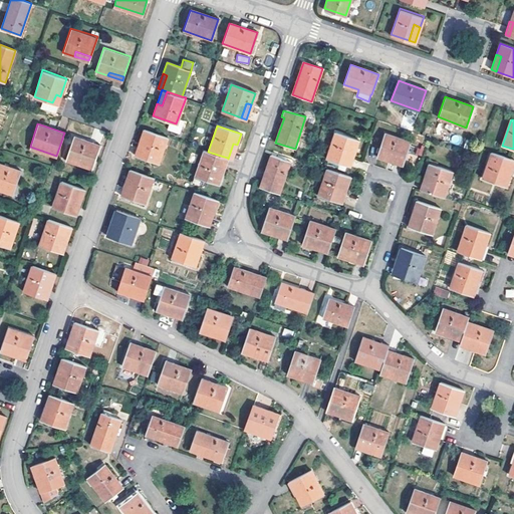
[(144,129),(140,141),(145,142),(140,156),(159,163),(168,137),(144,129)]
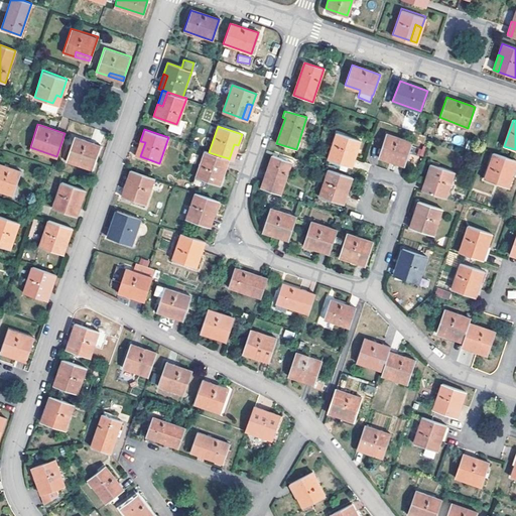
[(337,132),(327,158),(347,165),(348,162),(351,151),(356,153),(360,140),(337,132)]
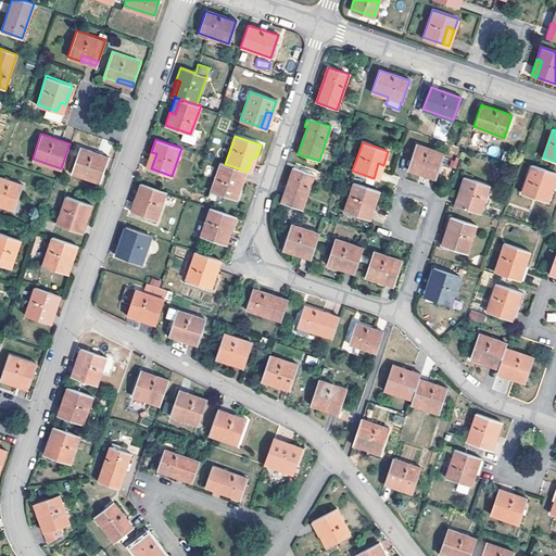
[(416,143),(407,169),(419,173),(421,168),(437,174),(443,153),(416,143)]
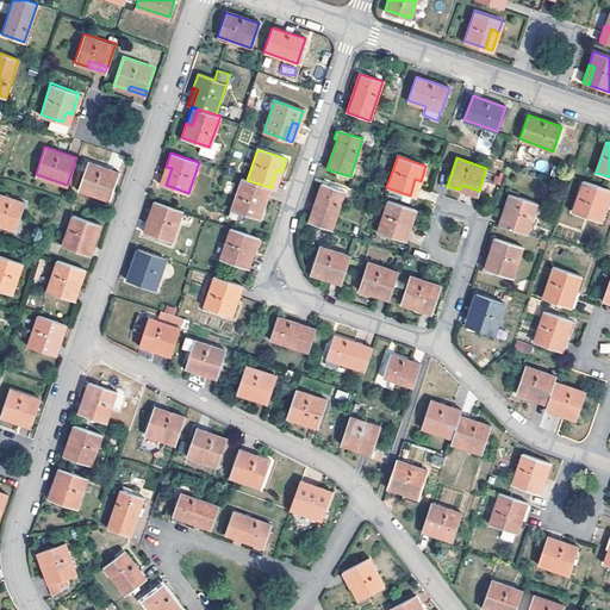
[(118,172),(87,161),(78,190),(109,199),(118,172)]
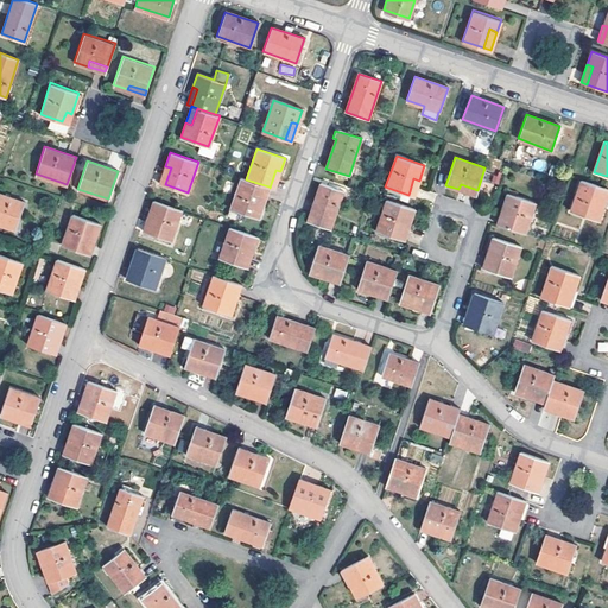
[(171,168),(165,166),(159,183),(165,184),(171,168)]
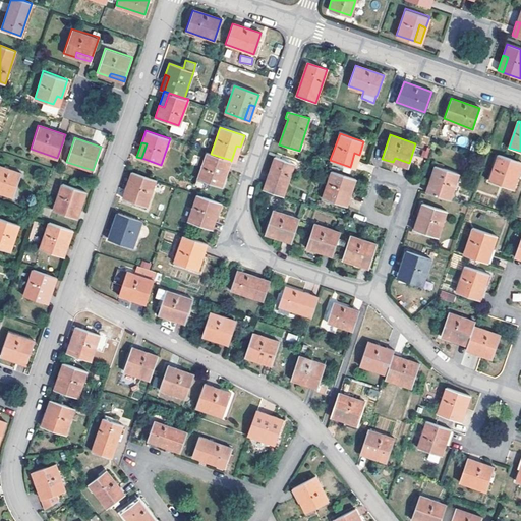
[(238,153),(240,147),(236,146),(231,161),(235,162),(238,153)]
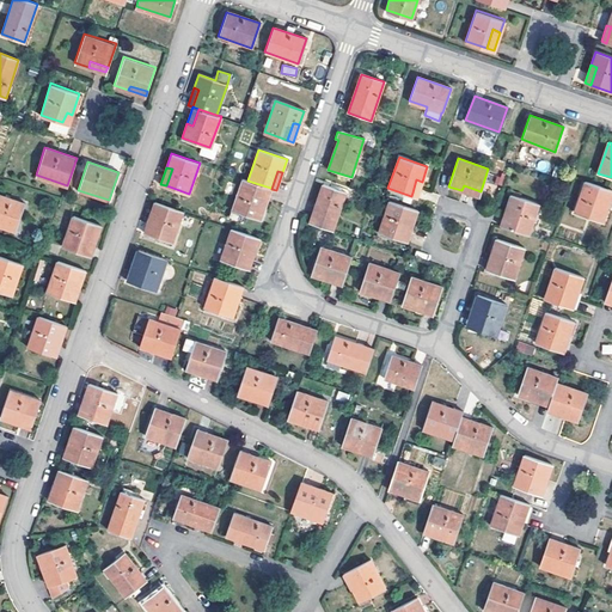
[(243,178),(232,209),(245,213),(261,219),(265,204),(261,203),(267,187),(248,181),(243,178)]
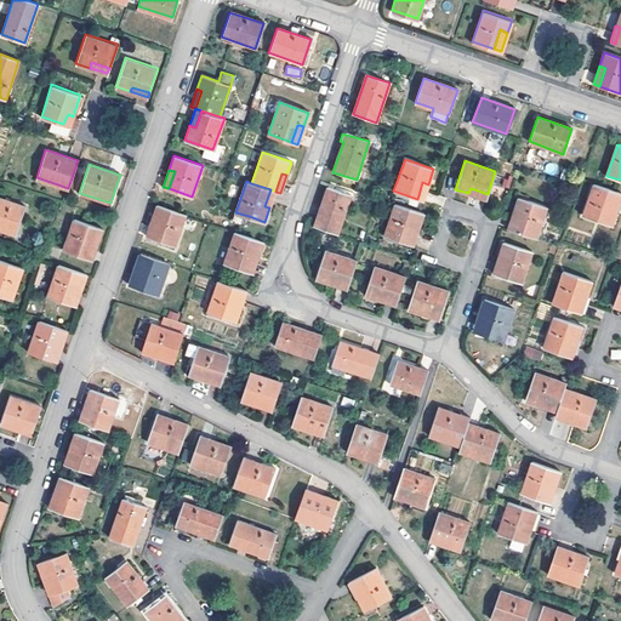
[(422,200),(428,184),(422,182),(419,195),(417,199),(422,200)]
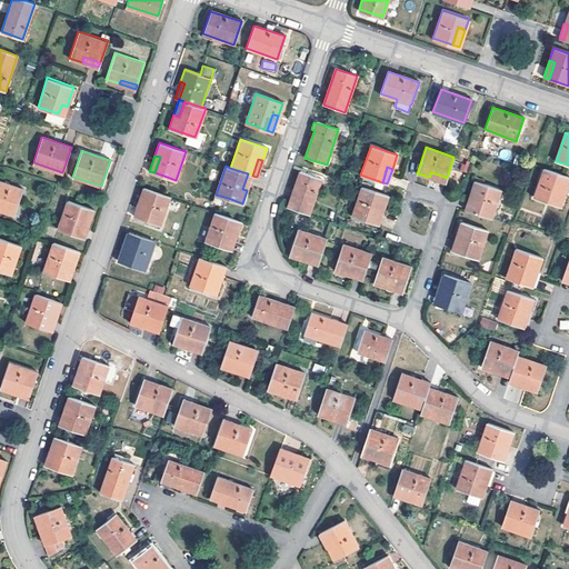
[(560,206),(565,191),(560,190),(561,188),(566,176),(543,168),(533,197),(560,206)]
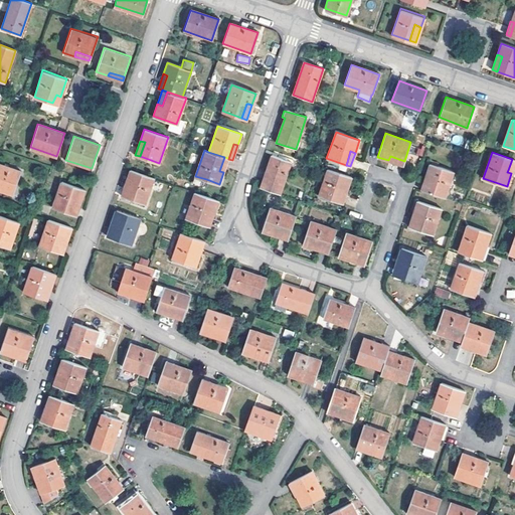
[(272,156),(261,188),(281,194),(291,162),(272,156)]
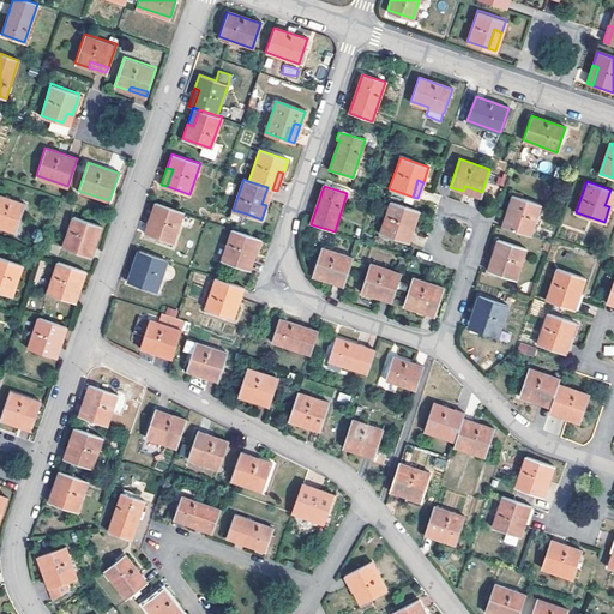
[(481,197),(482,192),(465,186),(463,191),(481,197)]
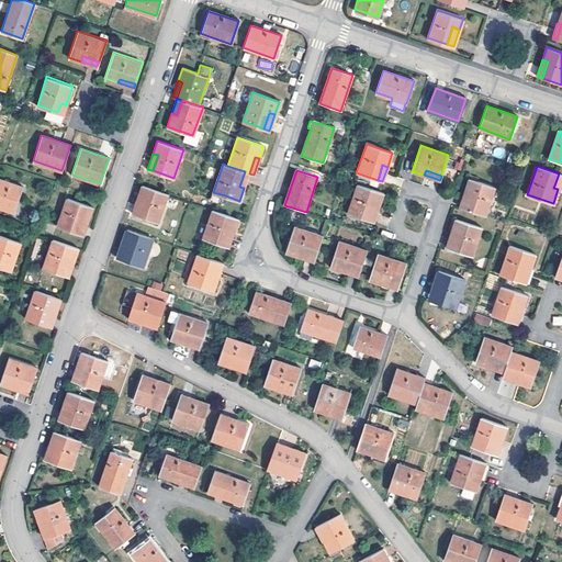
[(249,172),(245,171),(239,187),(244,188),(246,182),(249,172)]
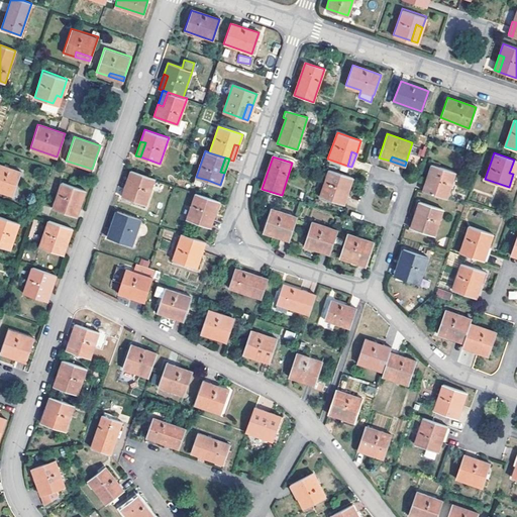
[(21,171),(0,164),(0,185),(2,186),(1,189),(0,191),(13,196),(21,171)]
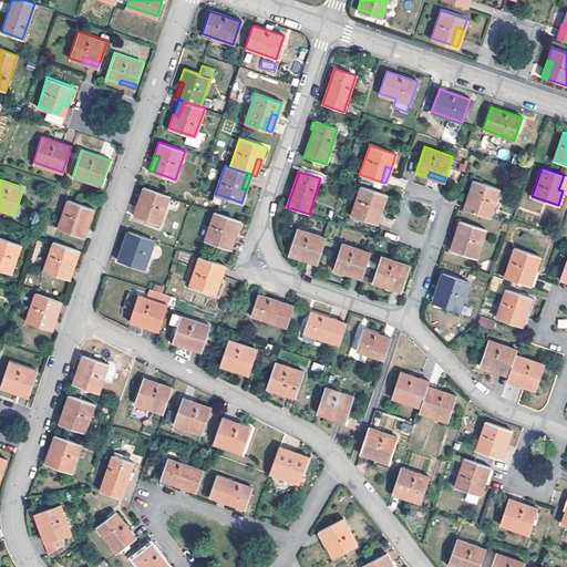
[(500,188),(473,179),(470,193),(474,194),(471,205),(468,210),(491,217),(500,188)]
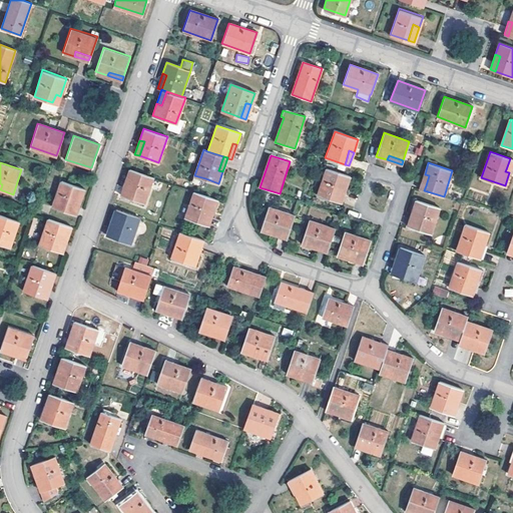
[(153,177),(129,169),(126,179),(128,180),(130,181),(125,196),(144,202),(153,177)]
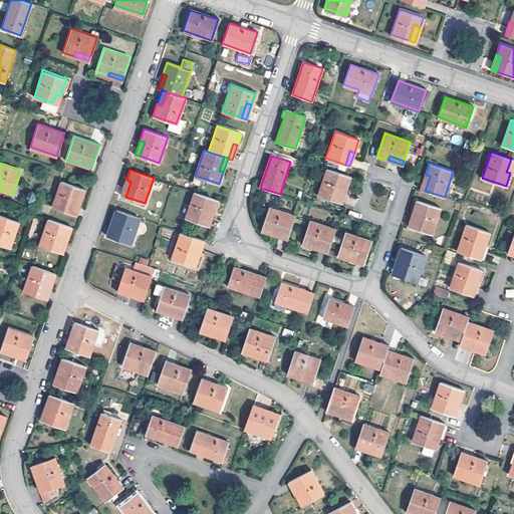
[(326,170),(318,196),(337,202),(339,195),(342,188),(346,189),(350,178),(326,170)]
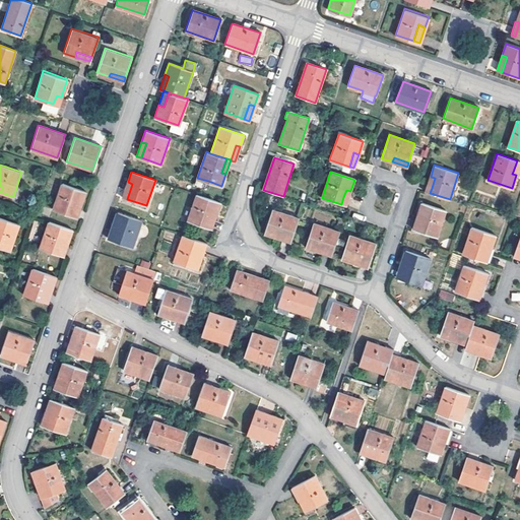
[(197,178),(195,177),(193,184),(205,188),(208,181),(197,178)]
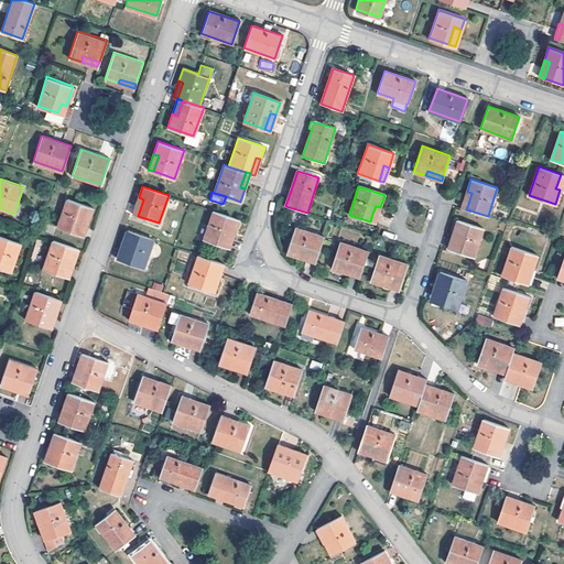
[(472,193),(467,192),(462,207),(466,209),(468,204),(472,193)]
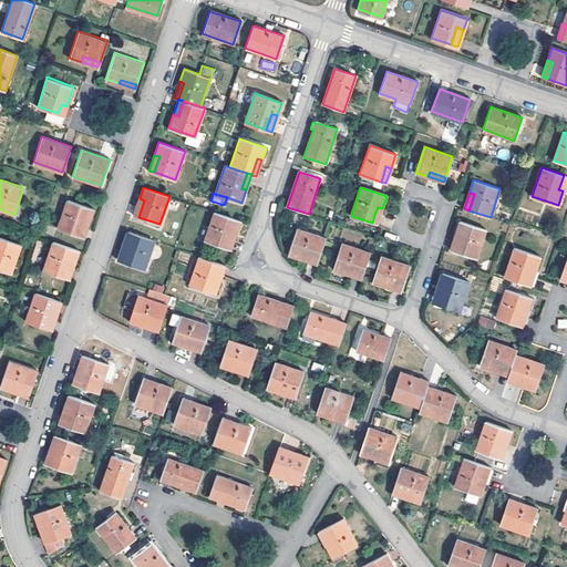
[(68,198),(58,227),(79,235),(84,220),(86,220),(89,220),(93,207),(68,198)]
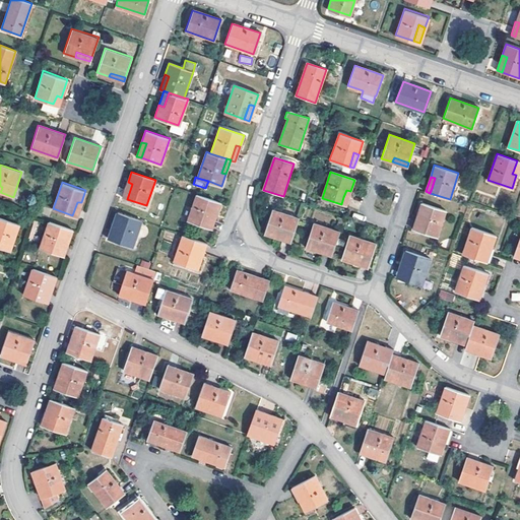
[(122,197),(127,199),(132,184),(130,183),(128,182),(122,197)]
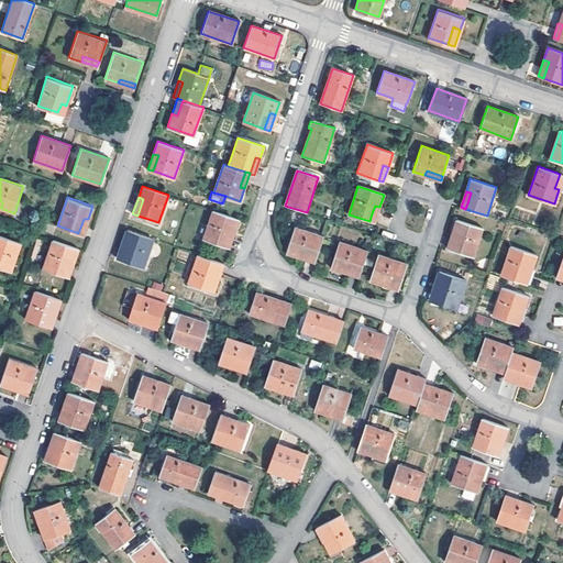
[(375,223),(379,207),(375,206),(372,213),(370,221),(375,223)]
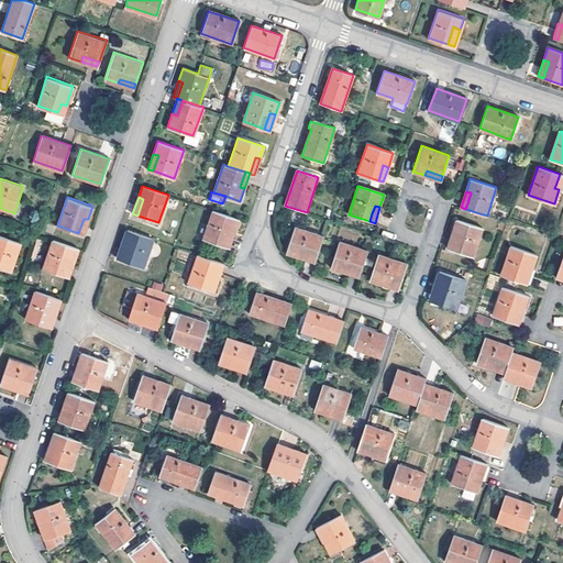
[(239,219),(212,210),(202,239),(224,245),(230,230),(234,231),(239,219)]
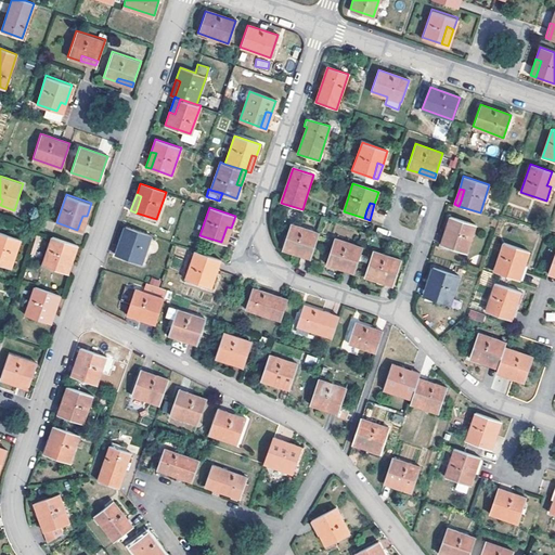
[(81,232),(87,216),(85,216),(82,216),(77,230),(81,232)]
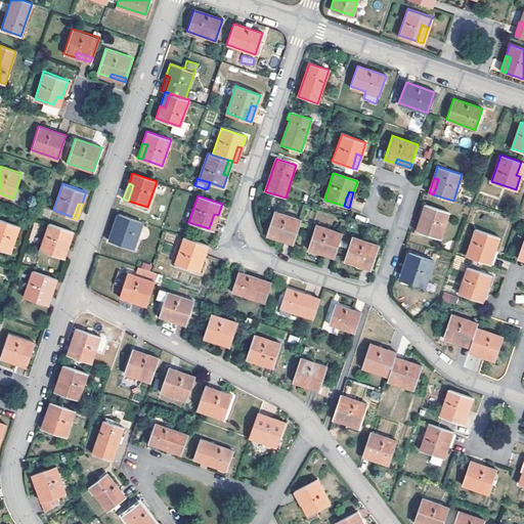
[(425,205),(421,217),(425,218),(422,227),(421,232),(440,238),(449,213),(425,205)]
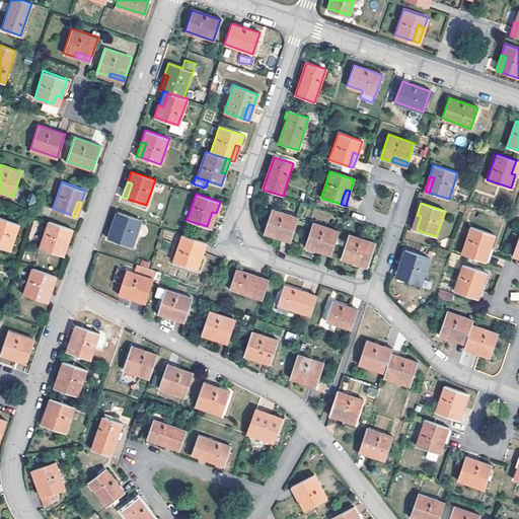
[(299,217),(272,209),(265,232),(276,236),(278,231),(293,236),(299,217)]
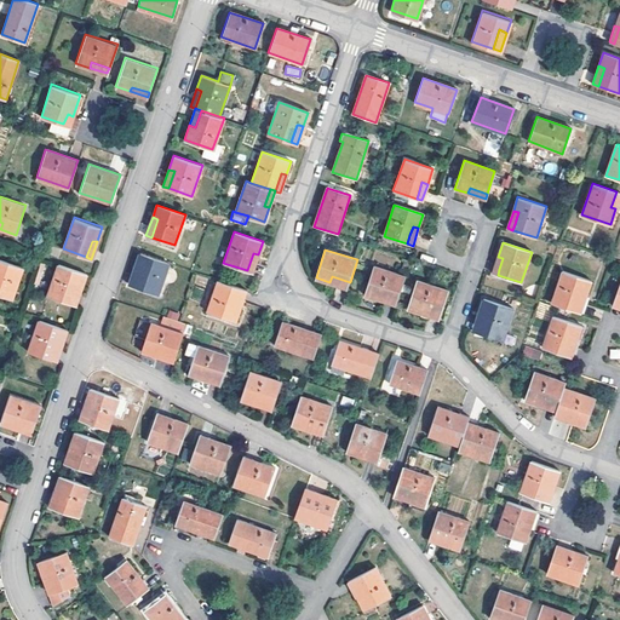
[(168,263),(139,253),(135,268),(137,268),(141,269),(135,286),(158,293),(168,263)]
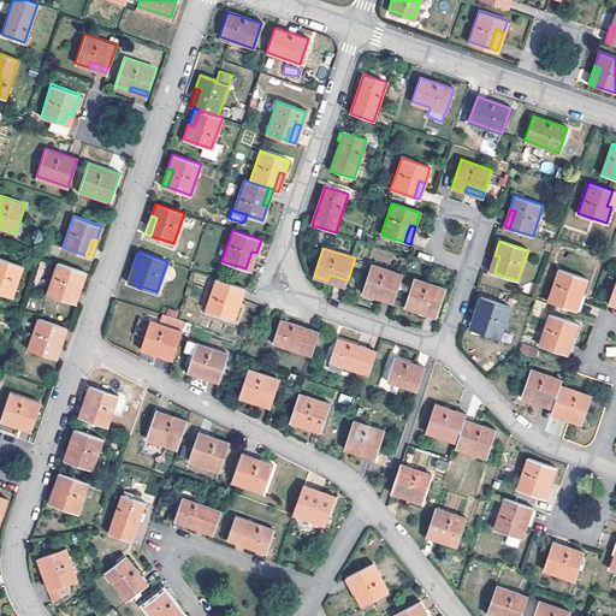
[(254,261),(256,253),(252,252),(246,268),(250,271),(254,261)]
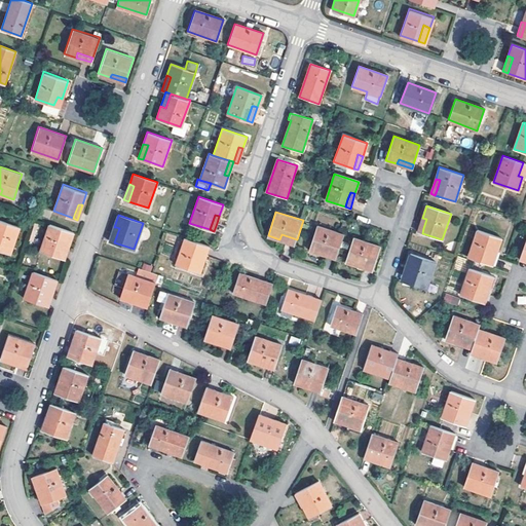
[(426,219),(422,218),(418,231),(422,233),(423,228),(426,219)]
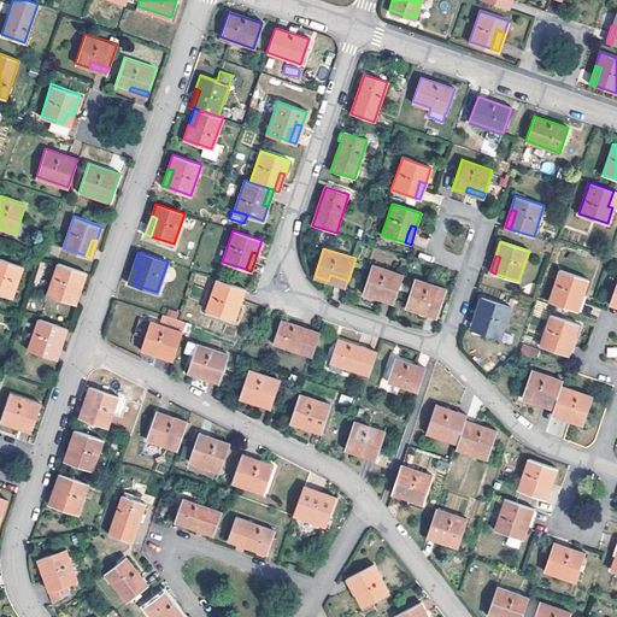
[(0,258),(0,293),(12,298),(24,266),(0,258)]
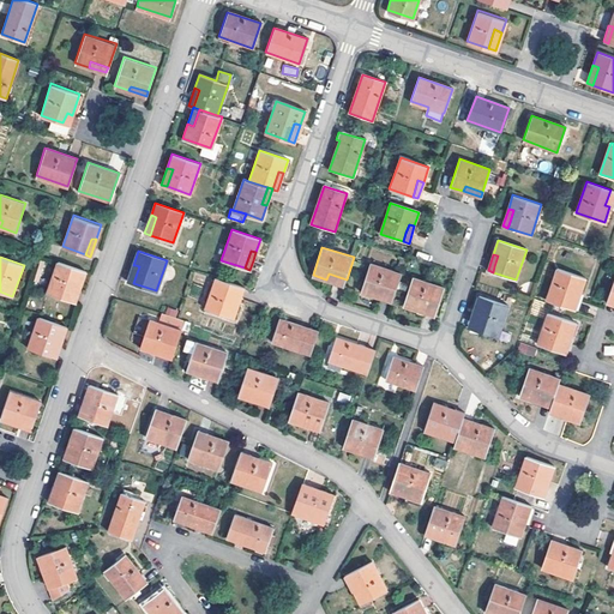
[(85,271),(58,260),(47,292),(71,300),(77,283),(78,283),(82,284),(85,271)]
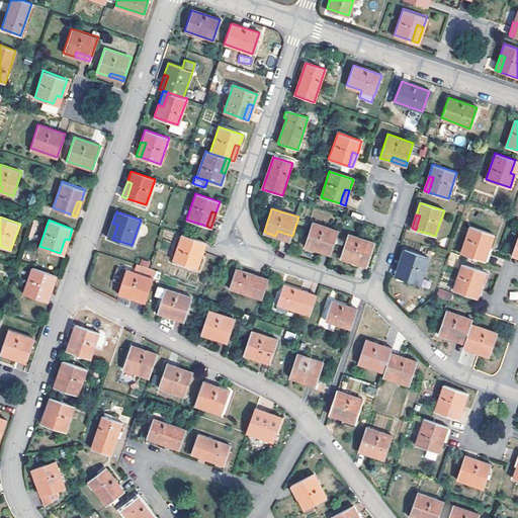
[(312,223),(305,246),(317,250),(319,245),(333,249),(339,231),(312,223)]
